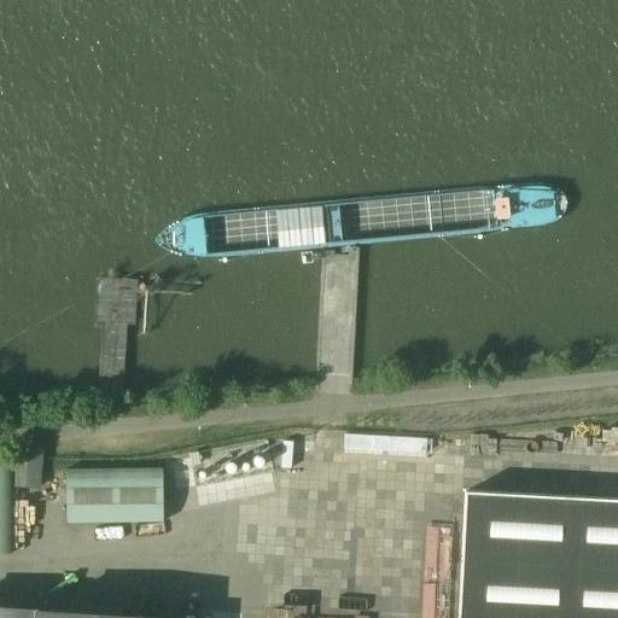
[(228,445),(199,453),(214,497),(242,490),(228,445)]
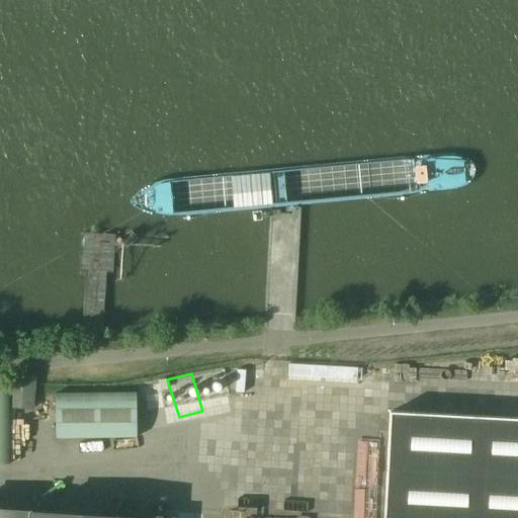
[(33,377),(13,375),(11,408),(31,410),(33,377)]
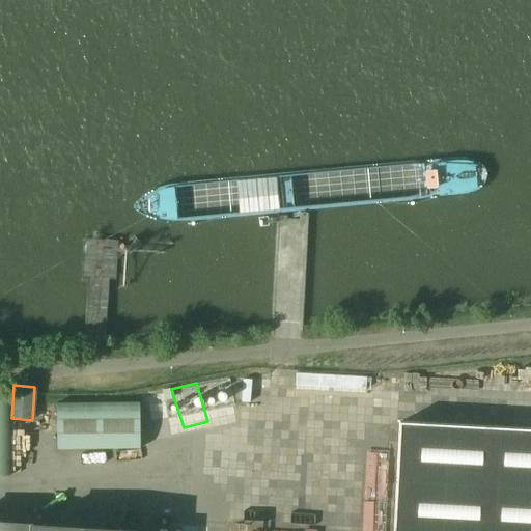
[(169,389),(162,390),(164,400),(171,398),(169,389)]
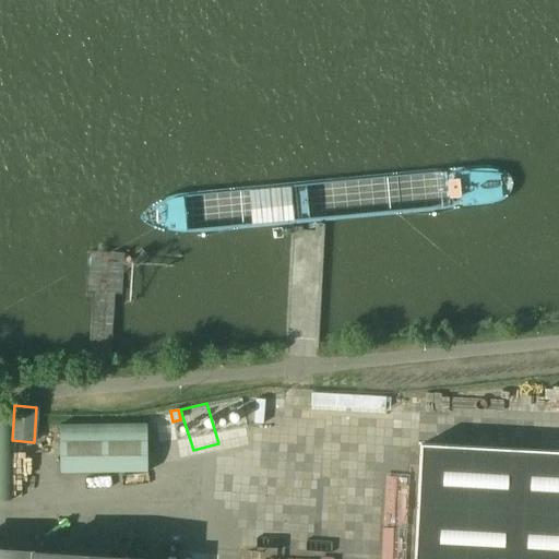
[(146,425),(59,425),(60,473),(146,473),(146,425)]
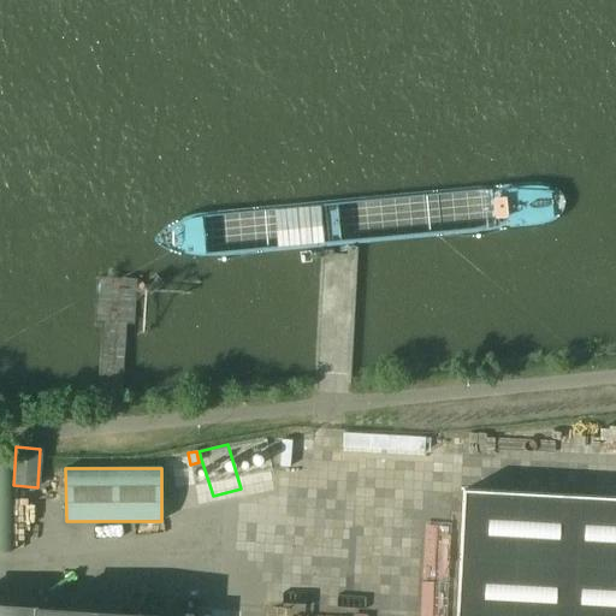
[(615,615),(615,498),(465,491),(457,615),(615,615)]
